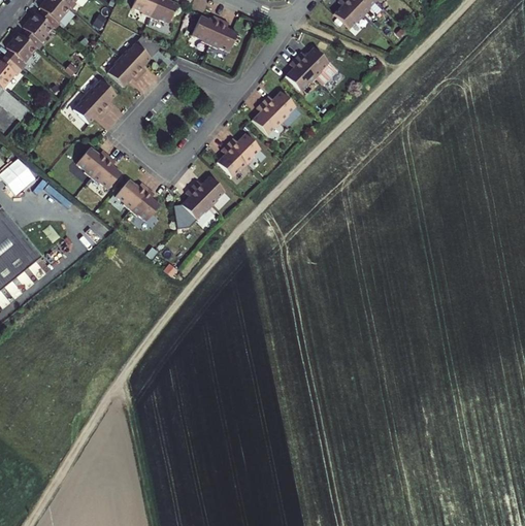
[(46,0),(37,12),(59,30),(75,10),(63,0),(46,0)]
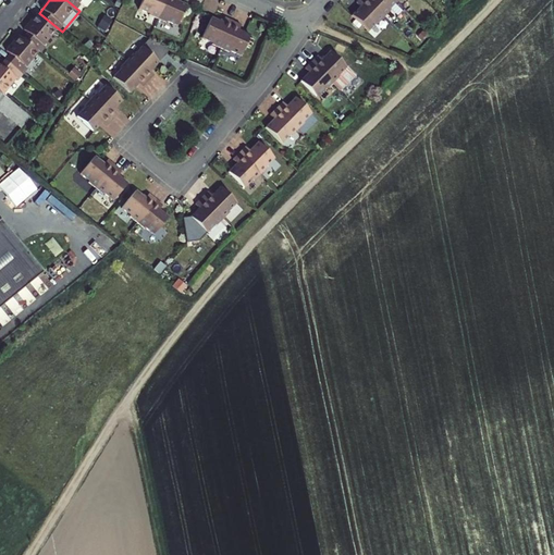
[(66,0),(79,11),(88,0),(66,0)]
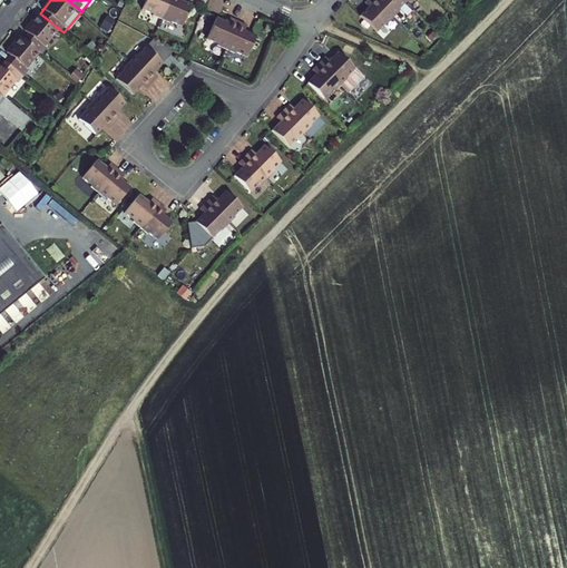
[(145,0),(143,7),(155,12),(154,15),(163,18),(168,0),(145,0)]
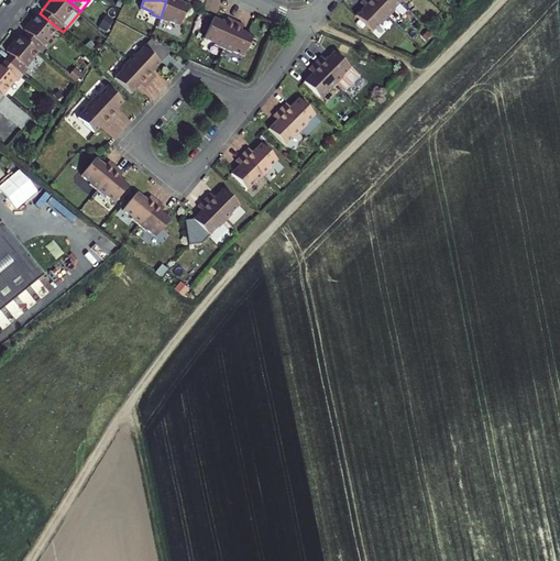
[(166,0),(161,18),(168,21),(169,19),(180,23),(189,3),(183,0),(166,0)]
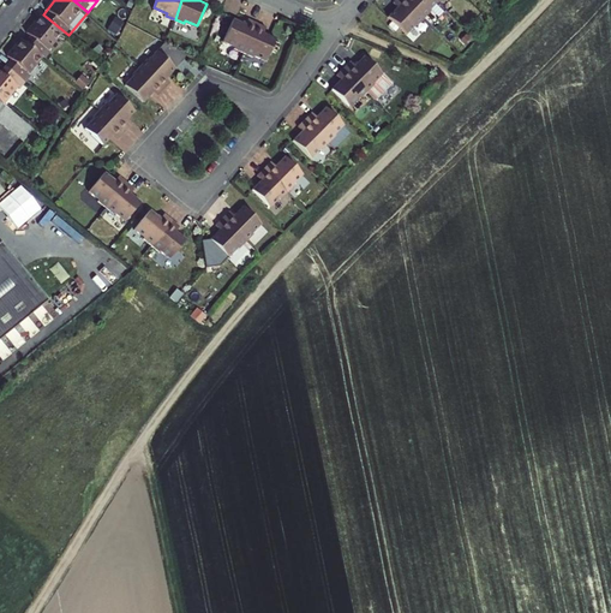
[(448,1),(447,0),(405,0),(403,3),(407,7),(399,17),(417,35),(425,25),(426,27),(441,11),(439,10),(448,1)]
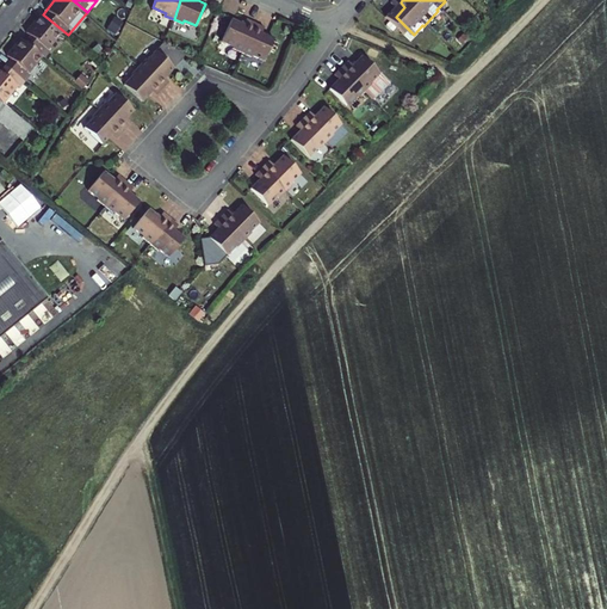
[(43,14),(23,38),(48,59),(68,35),(43,14)]
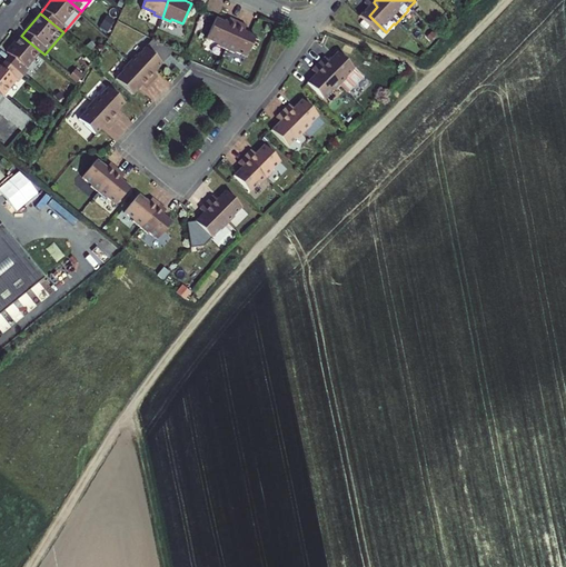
[(228,21),(216,16),(207,37),(219,42),(219,45),(227,48),(239,19),(230,16),(228,21)]
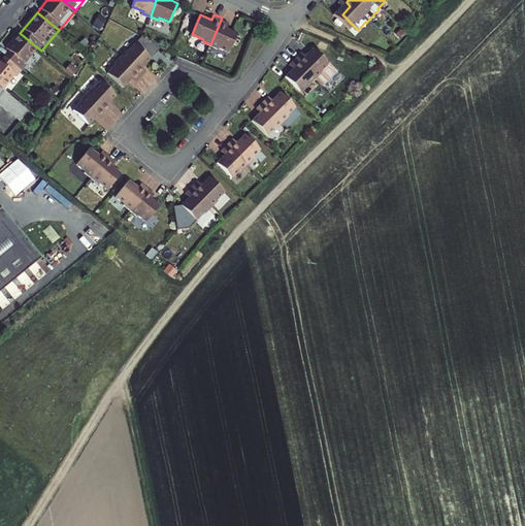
[(230,21),(222,18),(210,44),(219,47),(220,45),(230,51),(238,31),(227,27),(230,21)]
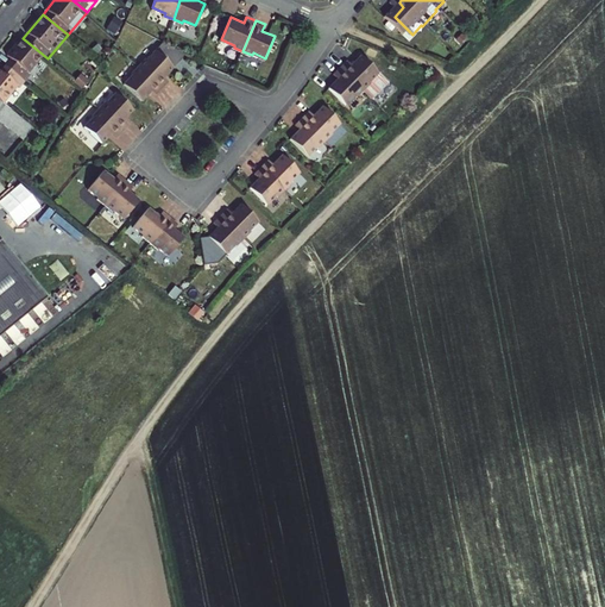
[(23,38),(4,61),(27,81),(48,58),(23,38)]
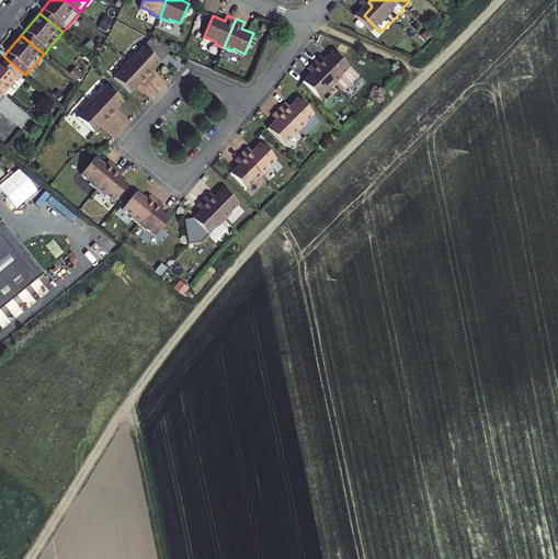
[(146,46),(161,60),(172,49),(154,37),(146,46)]
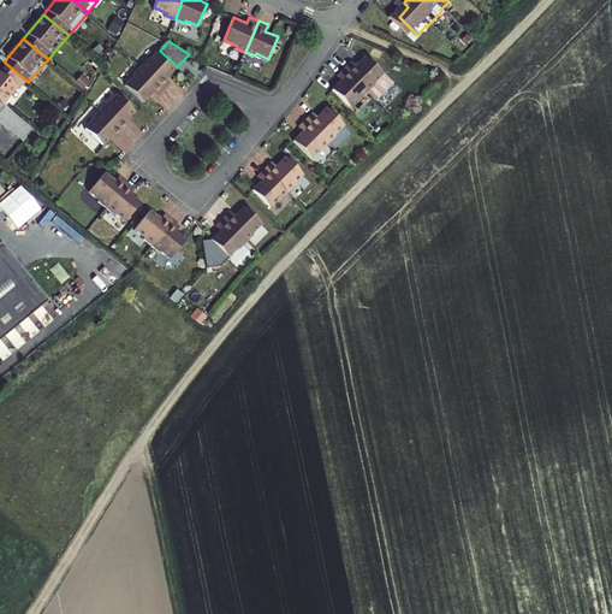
[(178,68),(177,66),(160,51),(150,59),(149,58),(142,65),(166,88),(173,81),(168,77),(178,68)]
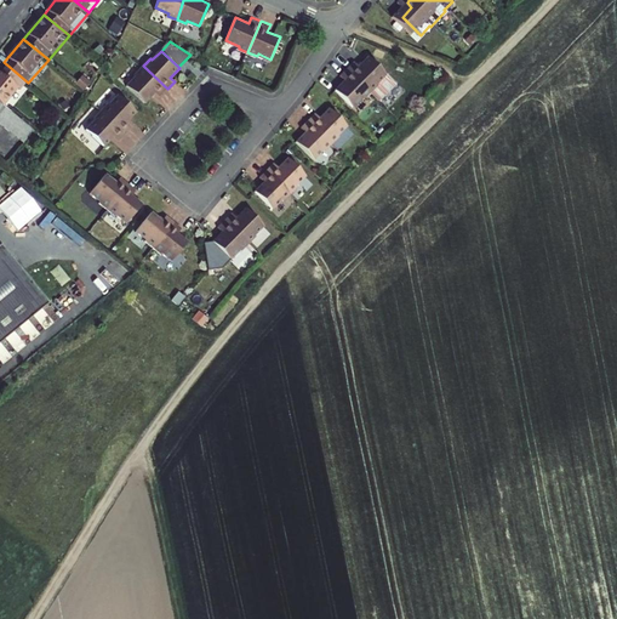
[(350,67),(373,90),(382,100),(399,83),(388,74),(389,73),(371,55),(361,64),(358,60),(350,67)]
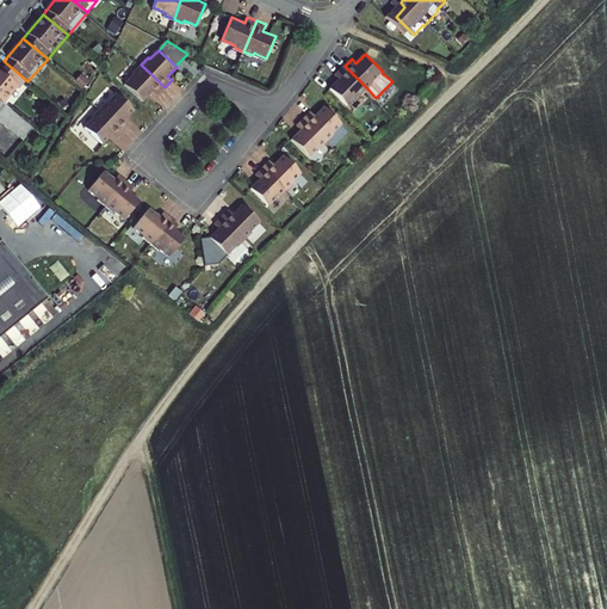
[(4,61),(0,65),(0,98),(5,102),(8,105),(28,81),(4,61)]
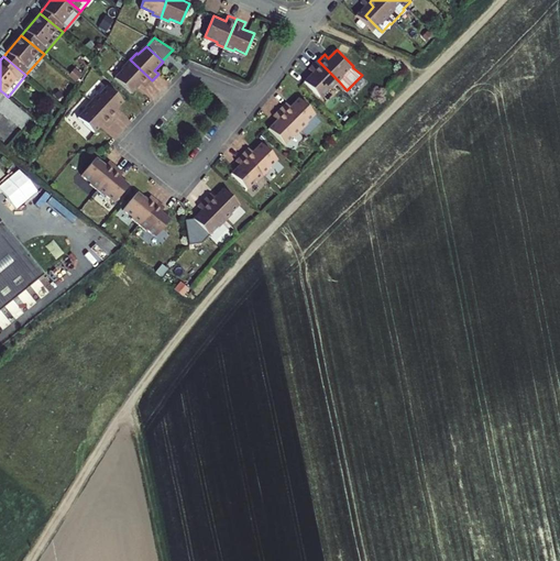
[(152,80),(130,59),(123,66),(124,67),(116,76),(133,92),(141,84),(145,87),(152,80)]
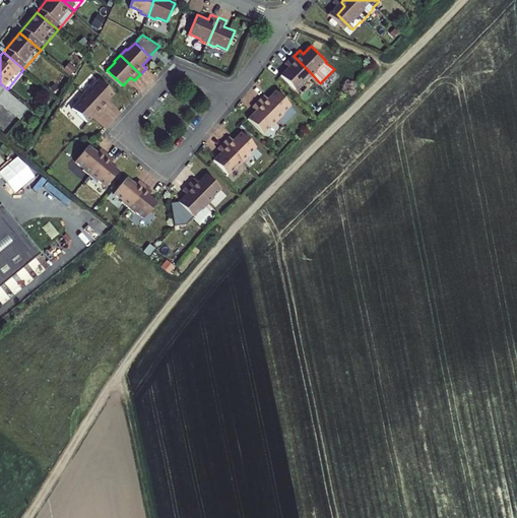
[(291,65),(282,73),(298,88),(306,81),(307,81),(313,75),(294,56),(287,62),(291,65)]
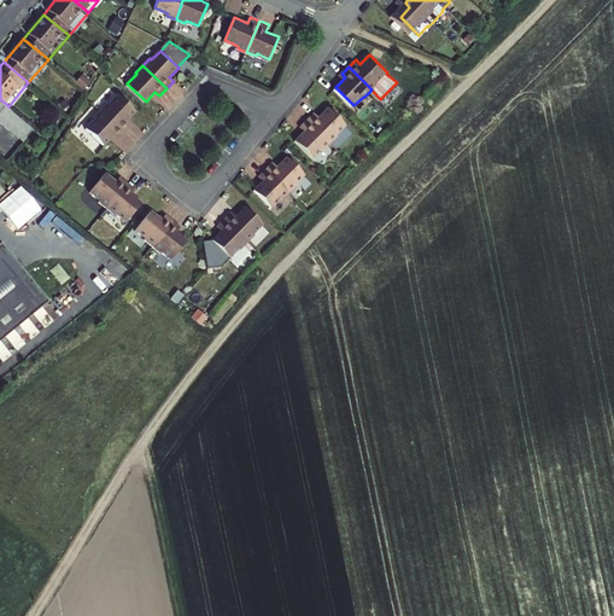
[(128,120),(138,110),(120,93),(110,103),(109,102),(103,109),(126,132),(133,125),(128,120)]
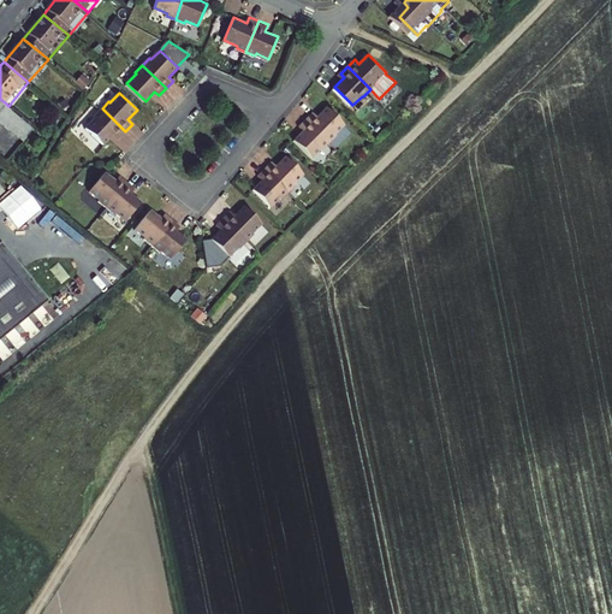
[(0,120),(11,108),(9,106),(5,102),(0,107),(0,120)]
